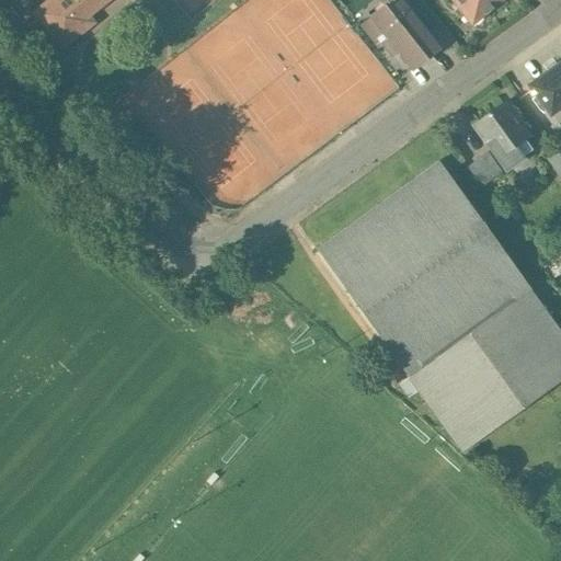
[(56,50),(94,21),(88,13),(105,0),(44,0),(27,13),(56,50)]
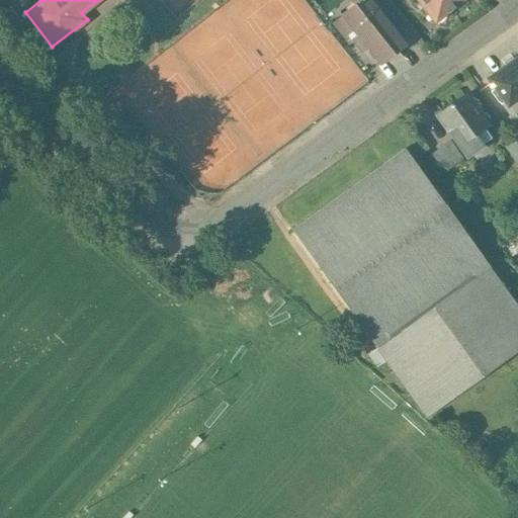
[(459,0),(418,0),(437,24),(451,13),(448,9),(459,0)]
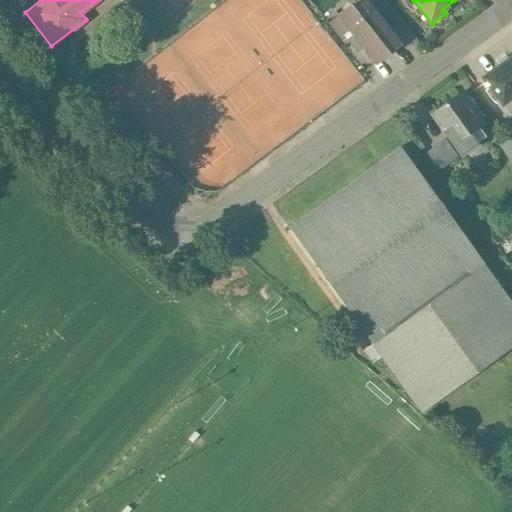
[(389,30),(369,4),(358,12),(352,5),(337,16),(352,35),(351,36),(361,49),(363,48),(374,63),(400,44),(389,30)]
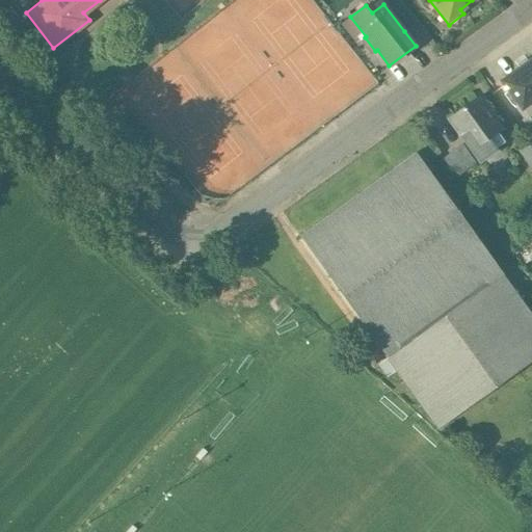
[(429,44),(414,24),(404,31),(416,46),(420,51),(429,44)]
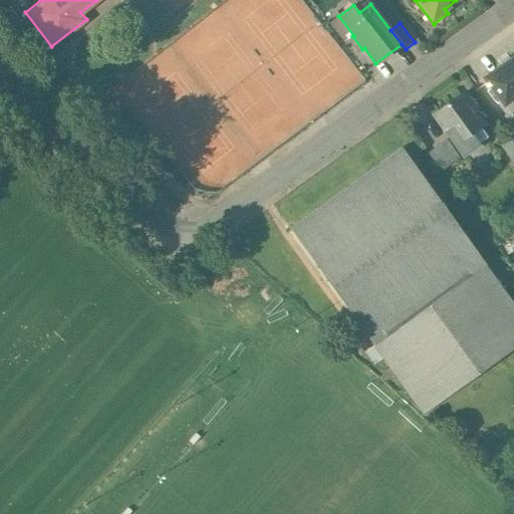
[(513,56),(483,78),(486,82),(485,83),(487,87),(489,86),(503,105),(513,97),(513,56)]
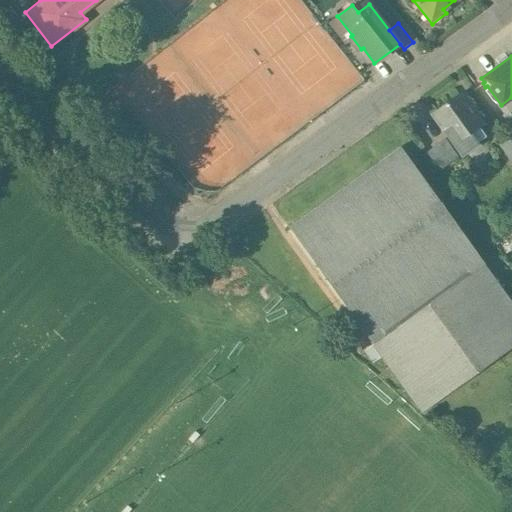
[(462,93),(432,114),(462,155),(477,145),(468,133),(483,122),(462,93)]
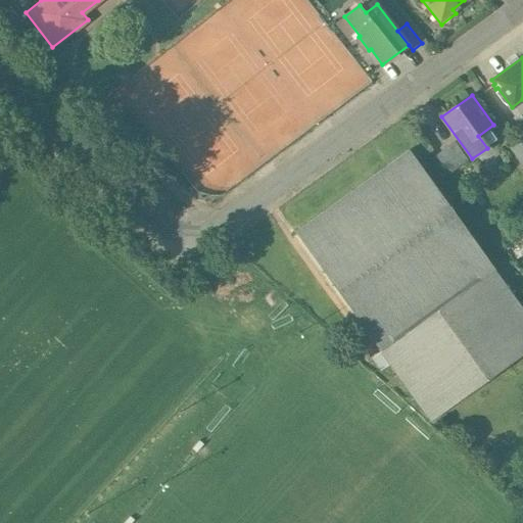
[(456,141),(435,155),(448,175),(470,160),(456,141)]
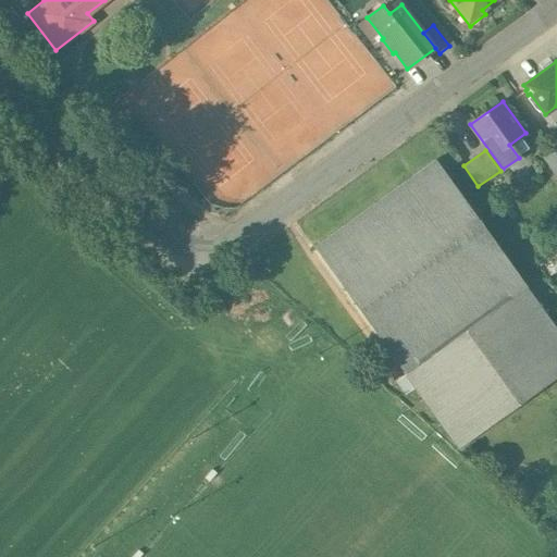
[(556,326),(438,159),(314,245),(405,375),(398,379),(395,382),(405,395),(413,388),(456,450),(556,380),(556,326)]
